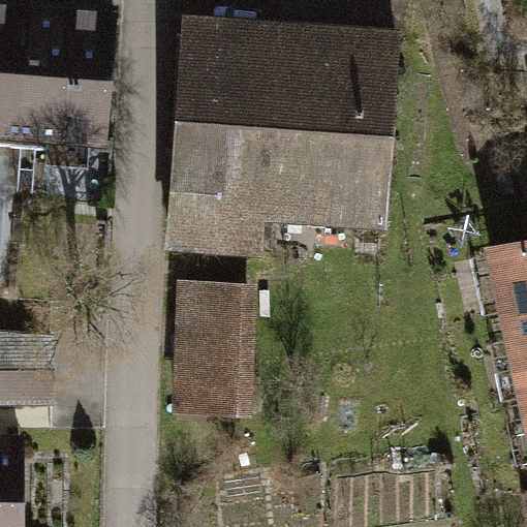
[(128,3),(90,0),(0,0),(0,137),(116,147),(128,3)]
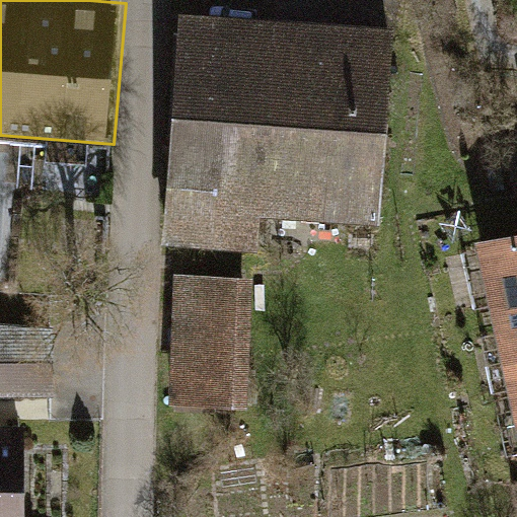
[(381,235),(397,30),(178,14),(163,219),(381,235)]
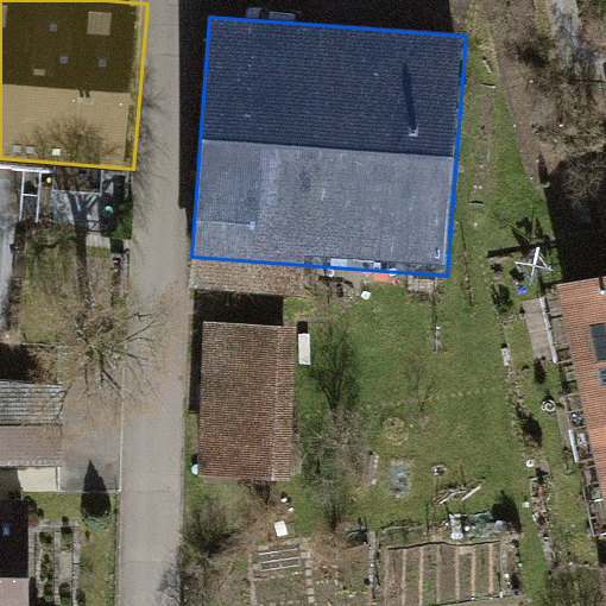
[(605,271),(536,288),(556,378),(605,366),(605,271)]
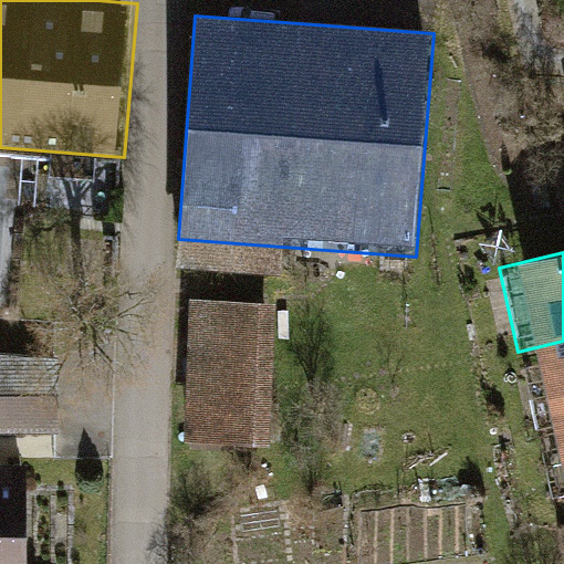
[(270,305),(185,303),(179,444),(264,447),(270,305)]
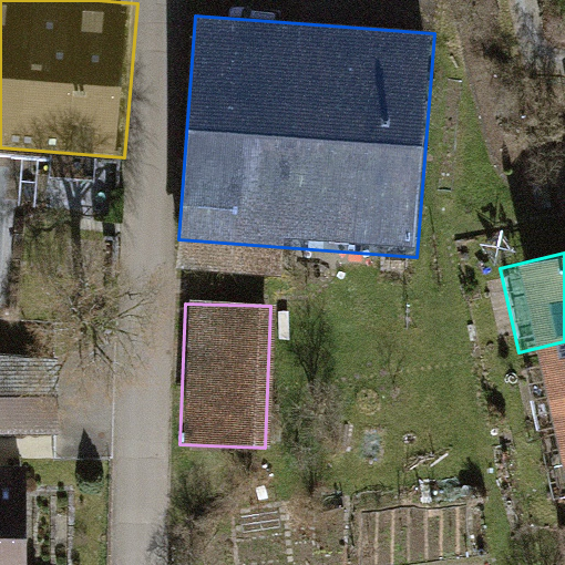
[(564,341),(519,352),(538,438),(564,431),(564,341)]
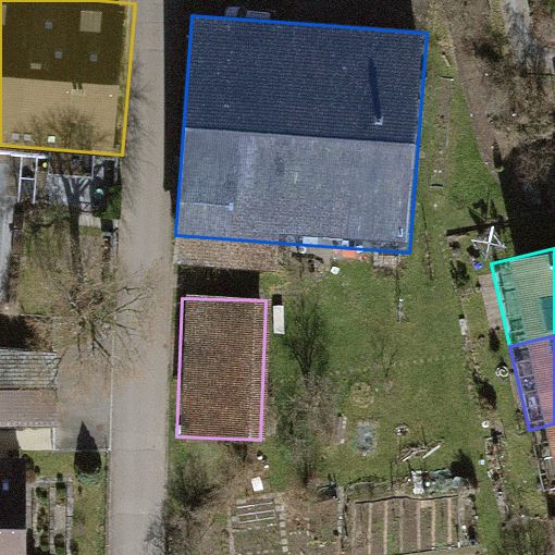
[(51,346),(0,345),(0,427),(50,428),(51,346)]
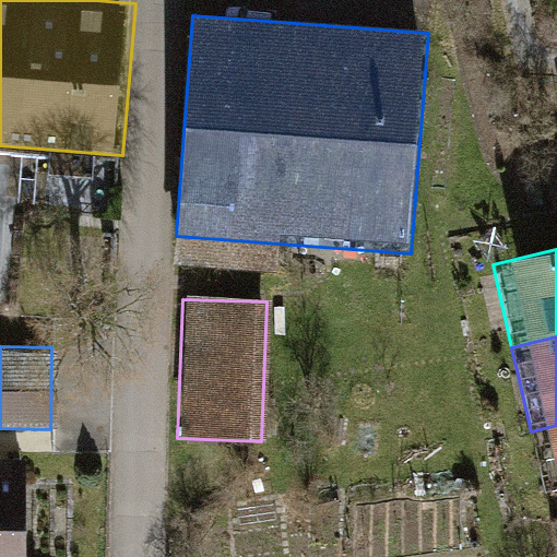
[(556,425),(531,431),(550,517),(556,516),(556,425)]
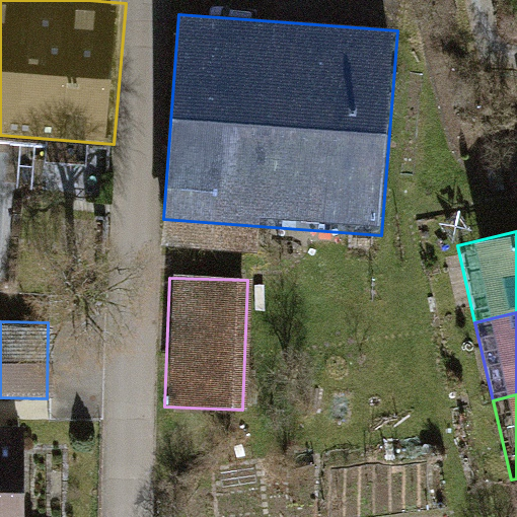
[(0,421),(0,516),(35,516),(35,421),(0,421)]
